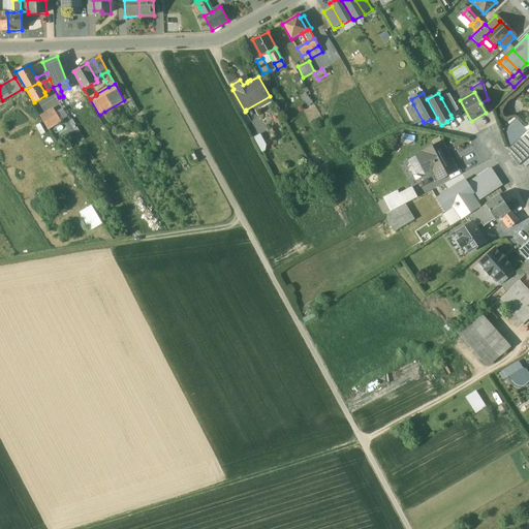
[(449,94),(441,98),(450,115),(459,111),(449,94)]
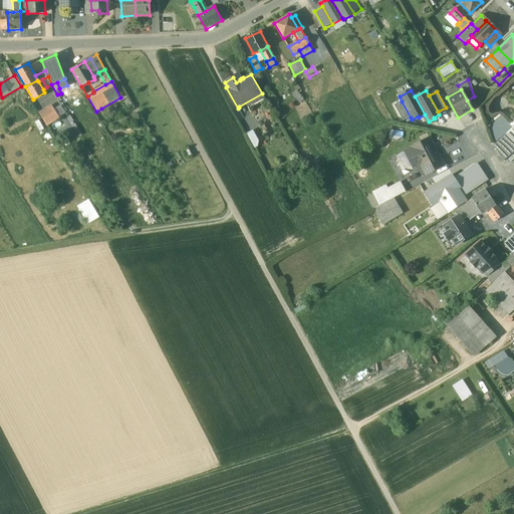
[(402,101),(395,105),(403,121),(411,117),(402,101)]
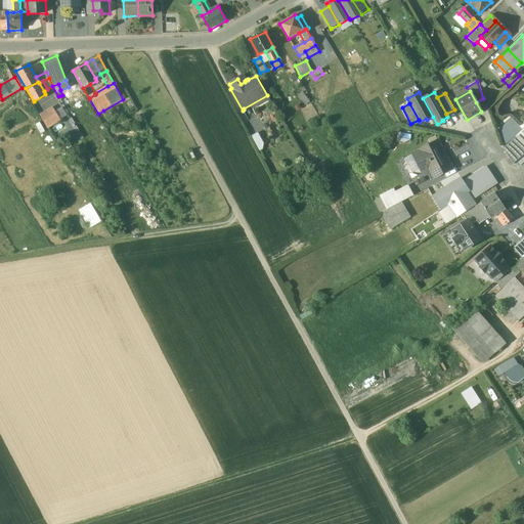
[(46,121),(53,134),(68,126),(60,113),(46,121)]
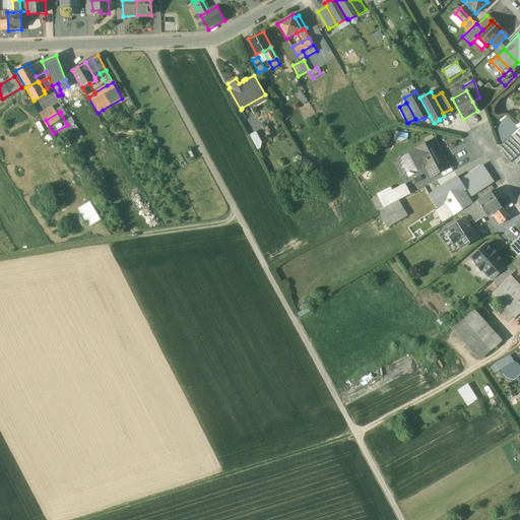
[(519,126),(511,135),(513,138),(519,144),(519,126)]
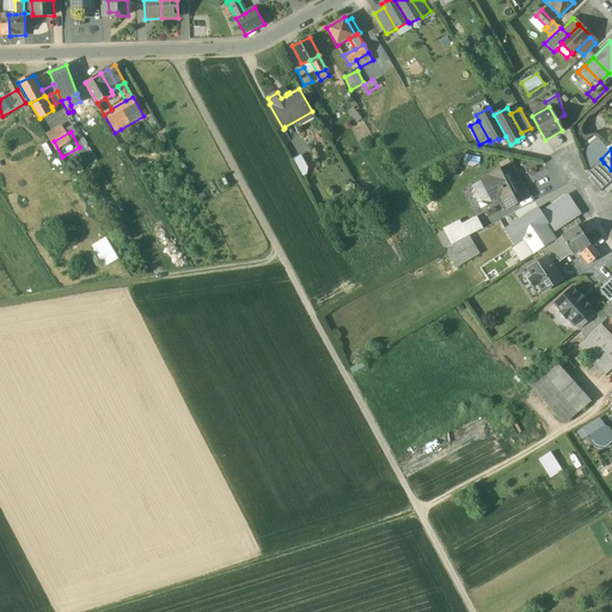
[(310,171),(303,157),(295,160),(303,175),(310,171)]
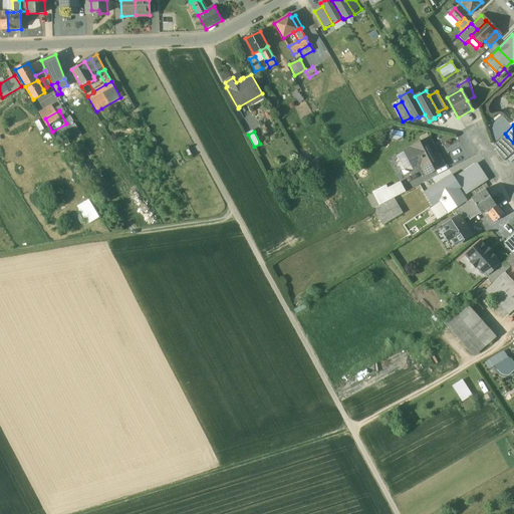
[(513,143),(507,137),(505,134),(492,145),(503,162),(513,151),(513,143)]
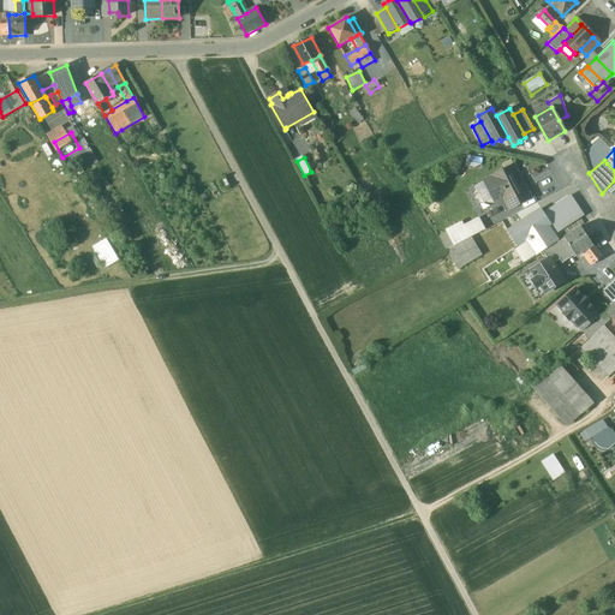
[(514,166),(484,180),(493,197),(501,193),(509,209),(531,198),(514,166)]
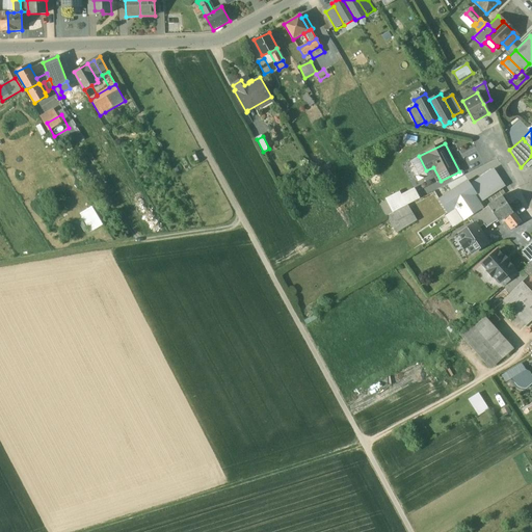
[(194,154),(190,157),(193,163),(198,161),(194,154)]
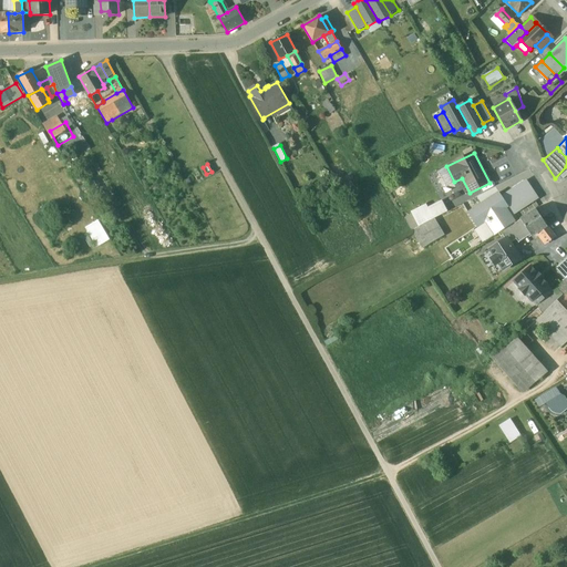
[(523,182),(501,196),(513,215),(535,200),(523,182)]
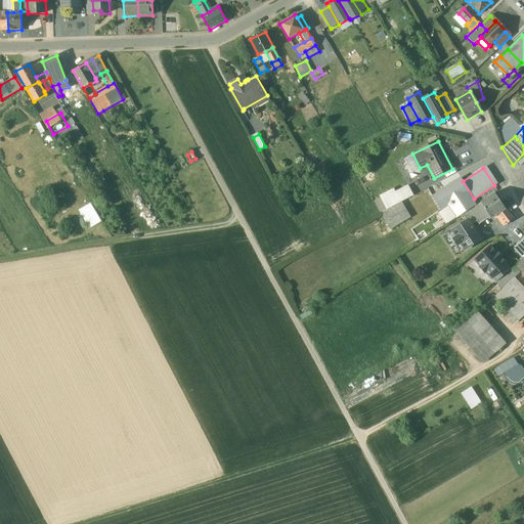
[(469,191),(461,178),(433,197),(433,195),(432,197),(438,205),(447,199),(450,203),(447,205),(448,207),(449,207),(451,206),(460,216),(461,216),(470,210),(475,206),(475,205),(474,205),(467,193),(469,191)]
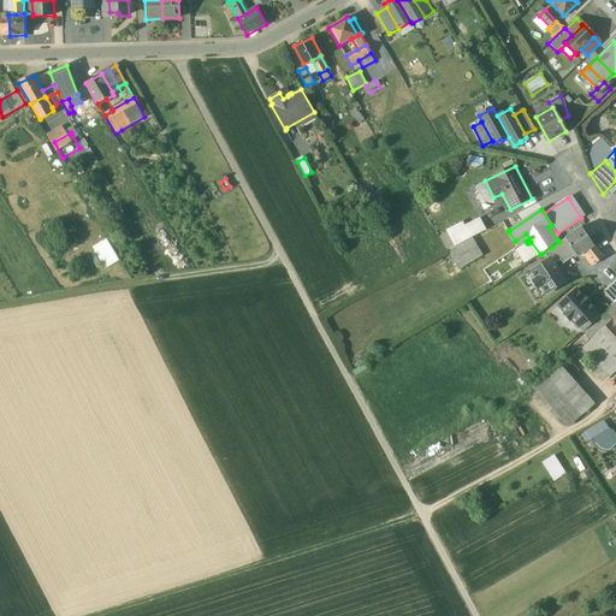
[(480,219),(465,226),(471,238),(473,237),(486,230),(480,219)]
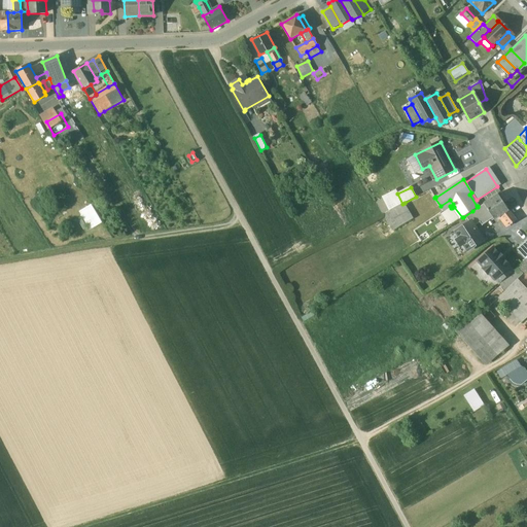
[(497,194),(483,204),(492,217),(493,217),(498,214),(500,216),(508,211),(497,194)]
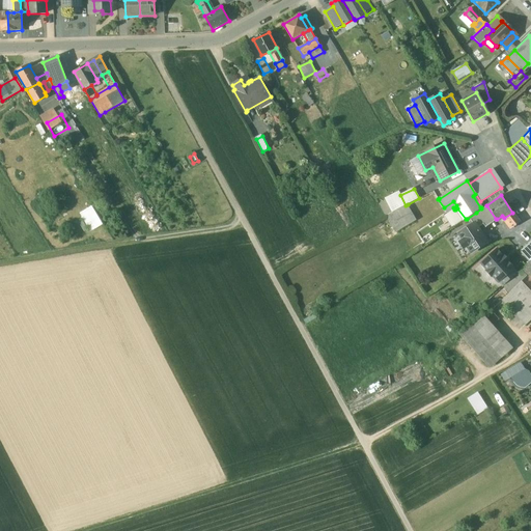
[(406,205),(386,216),(396,232),(416,221),(408,204),(406,205)]
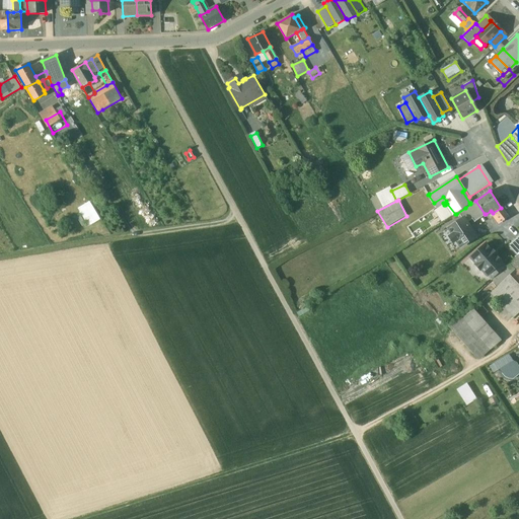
[(90,201),(78,208),(88,226),(100,219),(90,201)]
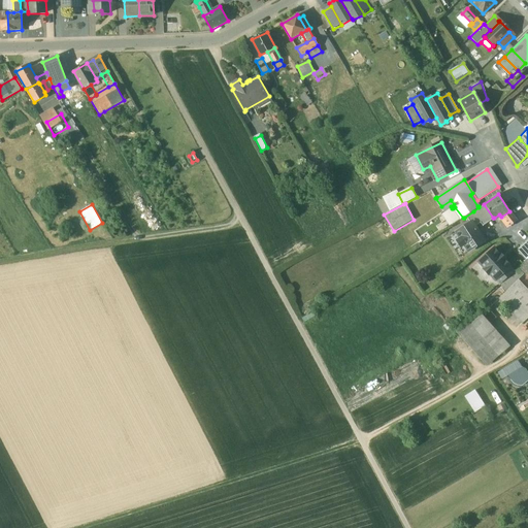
[(493,218),(484,204),(479,208),(488,222),(495,218),(494,218),(493,218)]
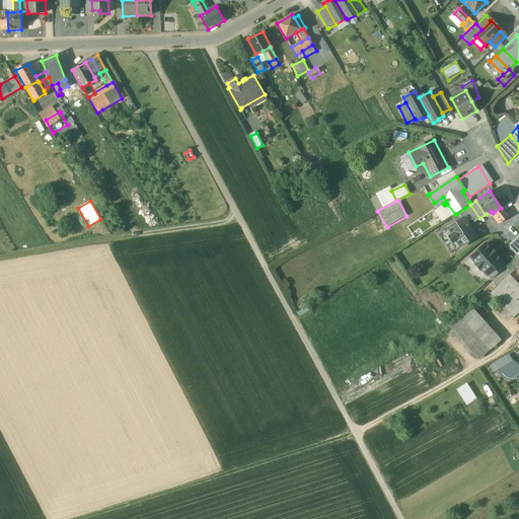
[(470,205),(465,208),(472,219),(474,222),(478,219),(479,218),(470,205)]
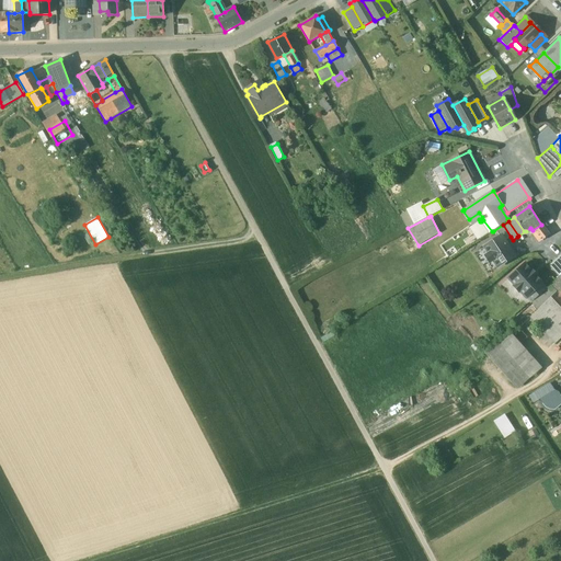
[(541,225),(533,230),(540,240),(549,235),(541,224),(541,225)]
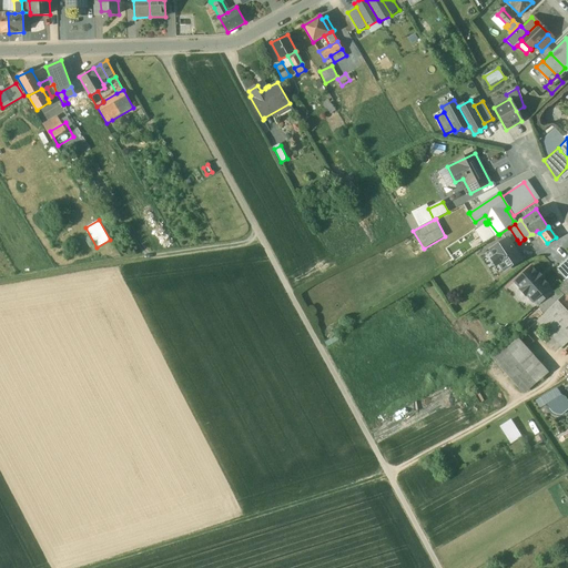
[(509,227),(499,234),(501,237),(504,236),(506,240),(507,239),(510,244),(517,240),(509,227)]
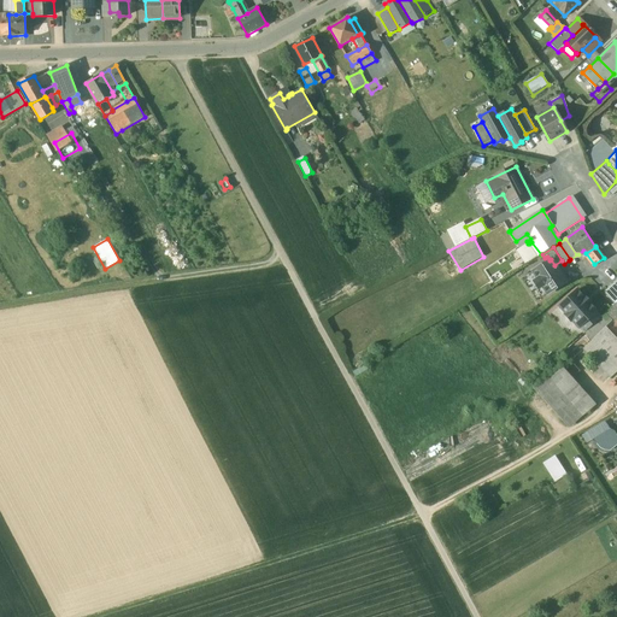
[(550,260),(533,271),(538,278),(533,281),(539,289),(542,287),(547,293),(565,282),(554,265),(551,259),(550,260)]
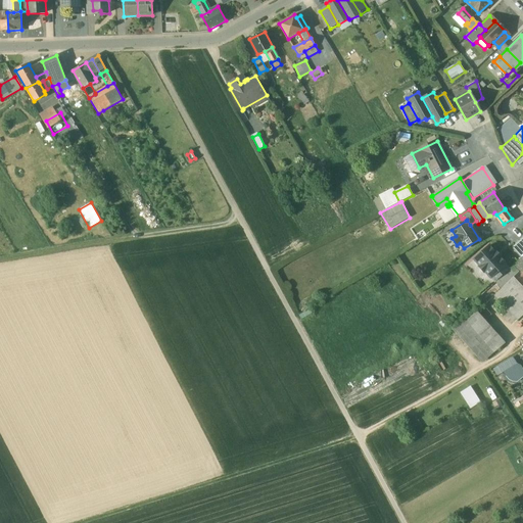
[(522,237),(512,248),(521,258),(522,256),(522,237)]
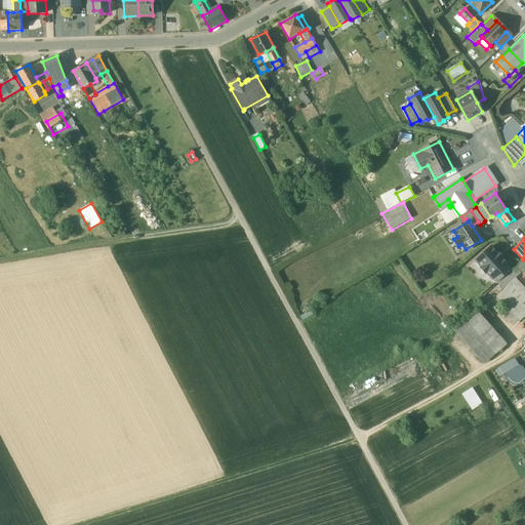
[(496,253),(491,247),(476,260),(481,267),(480,268),(486,274),(487,273),(492,279),(493,278),(507,266),(508,266),(502,259),(502,258),(497,252),(496,253)]
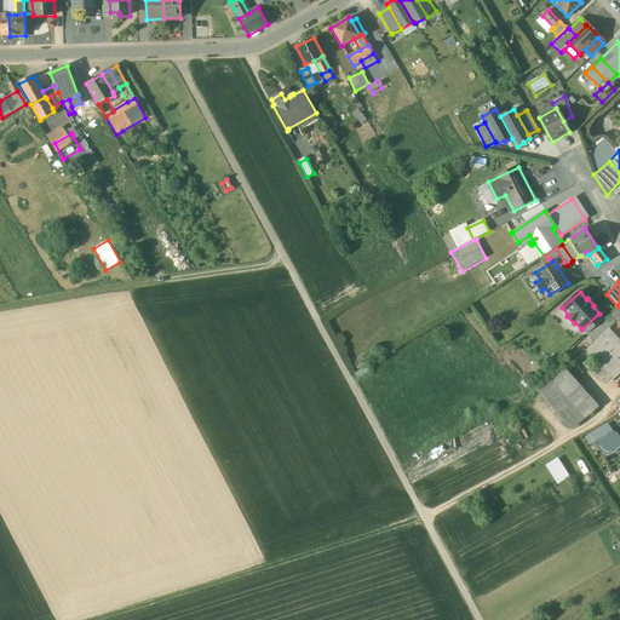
[(587,334),(595,343),(586,350),(600,365),(597,367),(602,372),(604,369),(614,380),(619,374),(619,354),(602,336),(615,322),(619,317),(619,304),(618,306),(603,320),(587,334)]
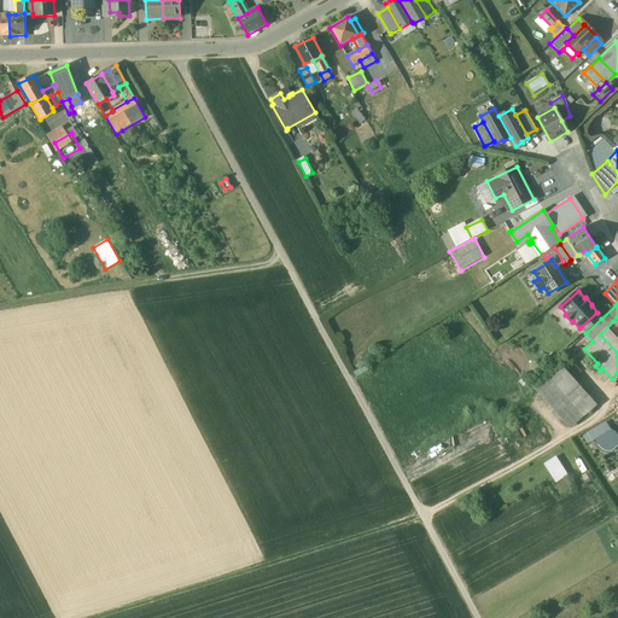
[(596,313),(581,327),(586,333),(601,319),(596,313)]
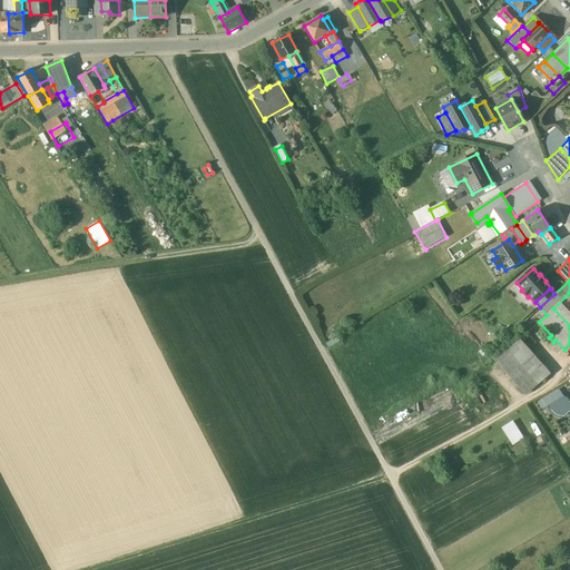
[(569,301),(566,296),(553,308),(569,325),(569,301)]
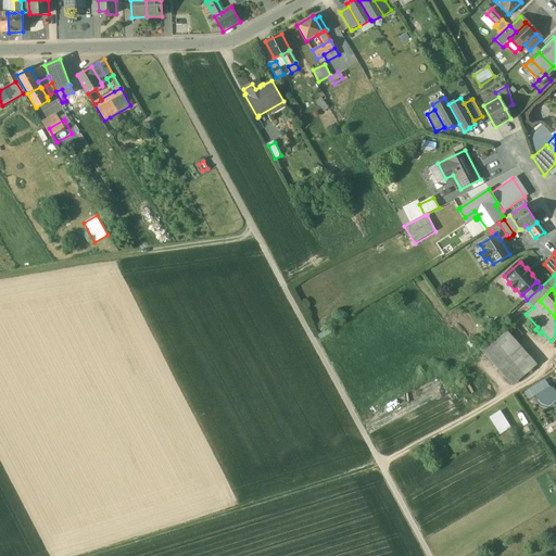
[(536,365),(504,329),(493,339),(525,375),(536,365)]
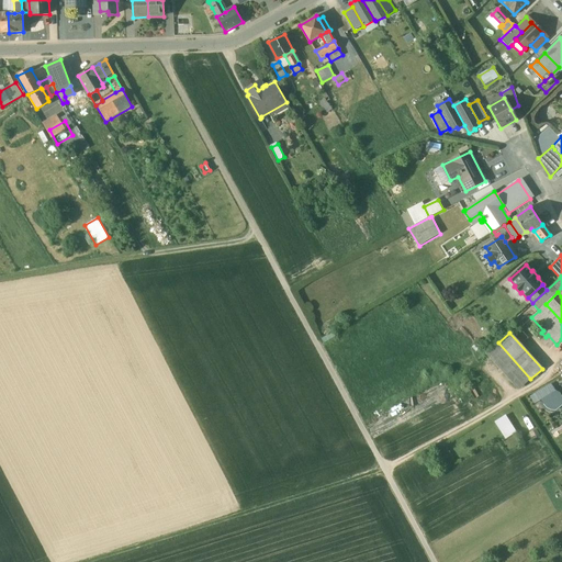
[(530,379),(498,343),(485,353),(517,391),(530,379)]
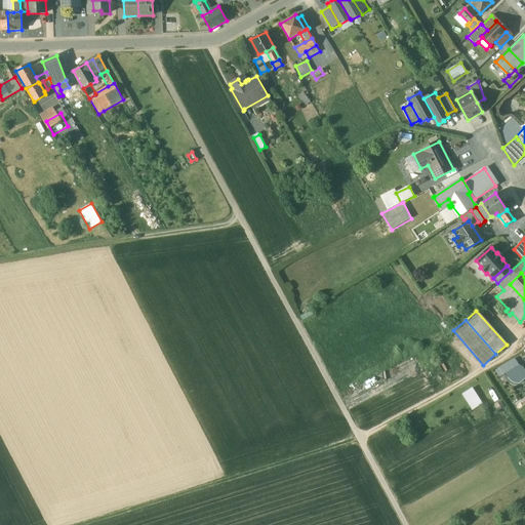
[(521,367),(518,366),(515,360),(496,371),(499,377),(509,372),(509,375),(510,379),(513,381),(516,382),(520,382),(523,380),(524,376),(524,373),(524,372),(524,369),(521,367)]
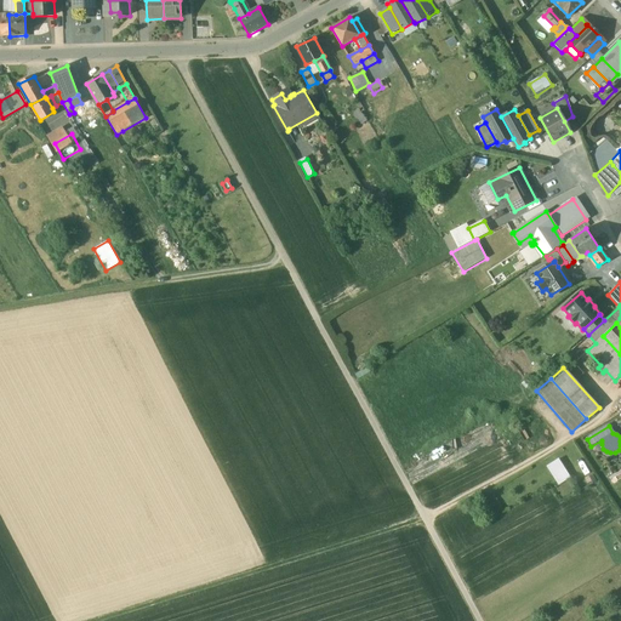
[(557,484),(570,478),(560,457),(547,463),(557,484)]
